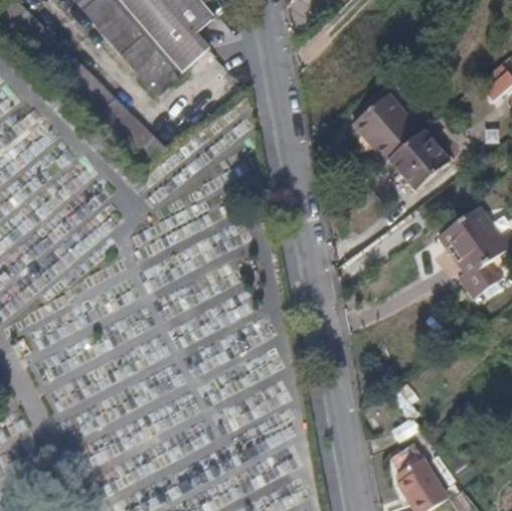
[(81,63),(26,7),(18,0),(0,0),(0,23),(9,31),(30,52),(77,101),(119,143),(141,165),(146,159),(154,151),(161,144),(130,112),(81,63)]
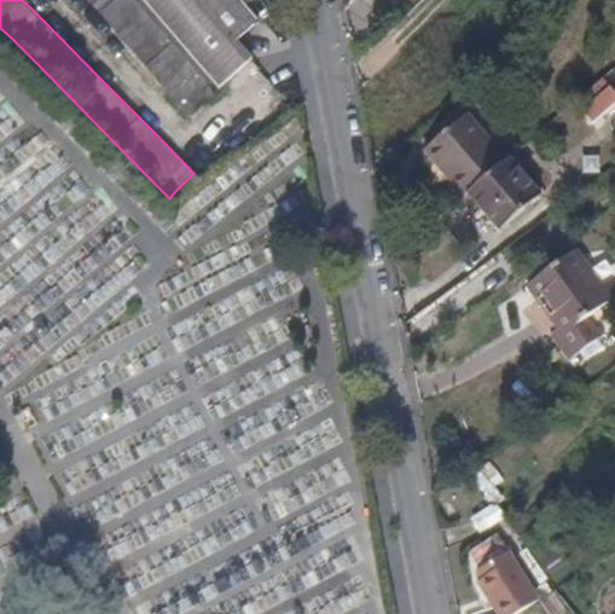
[(91,0),(97,7),(129,45),(169,90),(189,110),(212,91),(198,74),(166,39),(132,0),(91,0)]
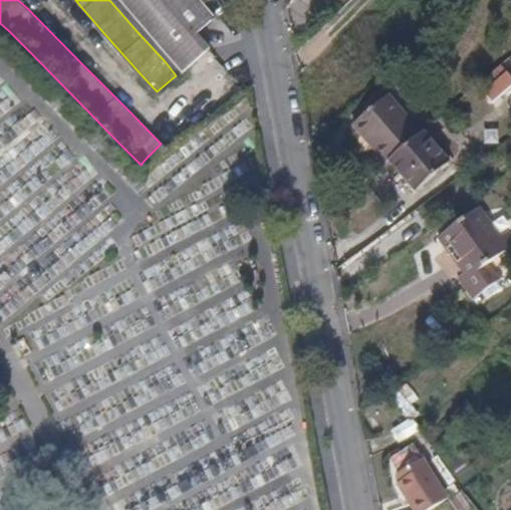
[(116,0),(124,9),(139,26),(163,52),(179,70),(189,61),(197,52),(187,41),(166,18),(149,0),(116,0)]
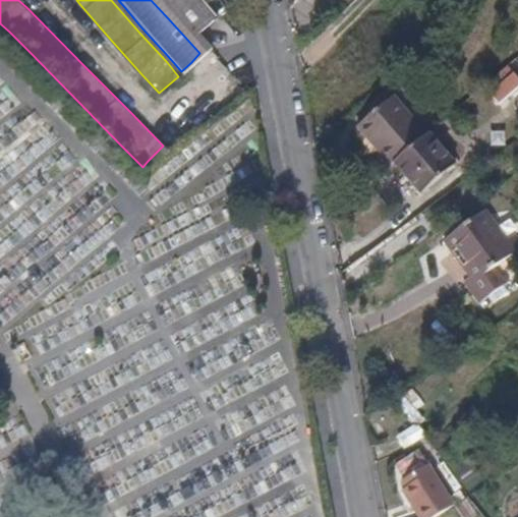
[(151,0),(168,18),(189,42),(199,53),(208,46),(193,33),(198,27),(216,12),(204,0),(151,0)]
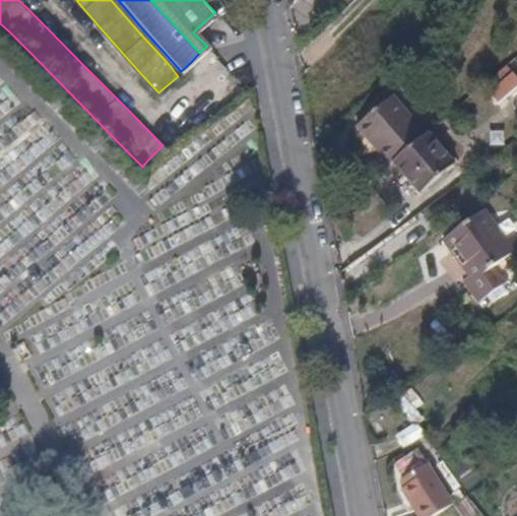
[(212,42),(198,27),(193,33),(207,46),(212,42)]
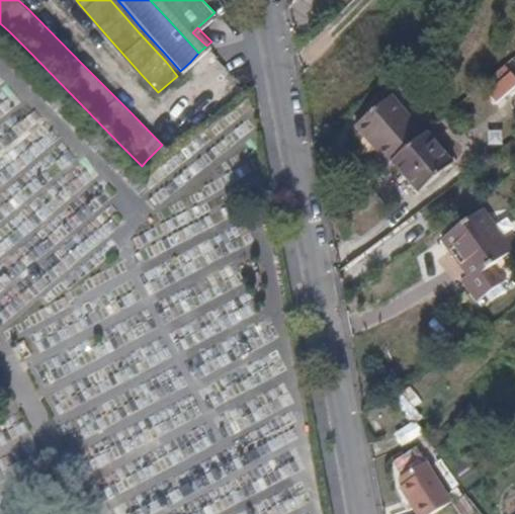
[(473,84),(490,103),(514,81),(514,78),(500,61),(473,84)]
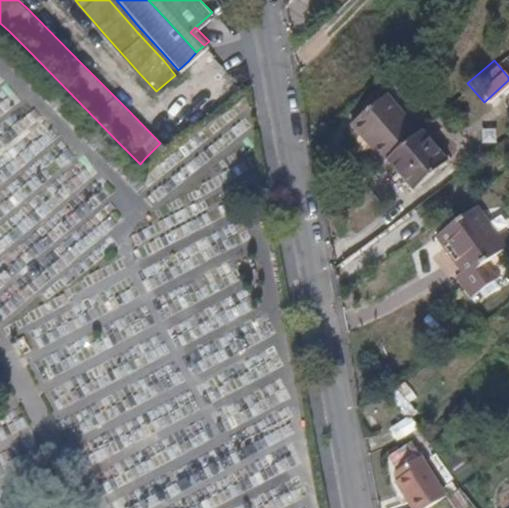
[(415,131),(382,93),(368,105),(356,116),(348,123),(381,161),(385,158),(394,150),(406,139),(415,131)]
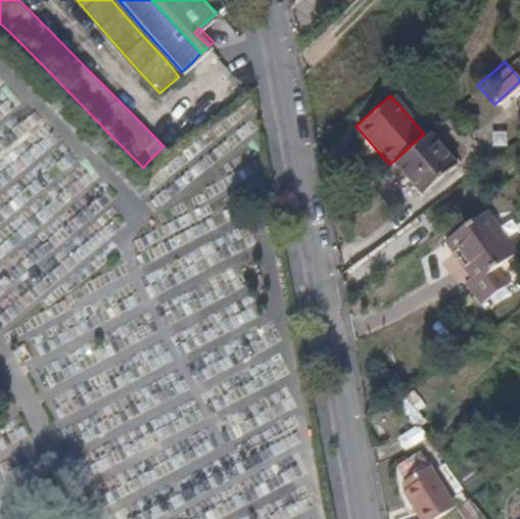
[(444,154),(426,133),(424,134),(415,142),(403,153),(393,161),(396,166),(421,193),(423,192),(428,187),(432,183),(437,179),(454,164),(444,154)]
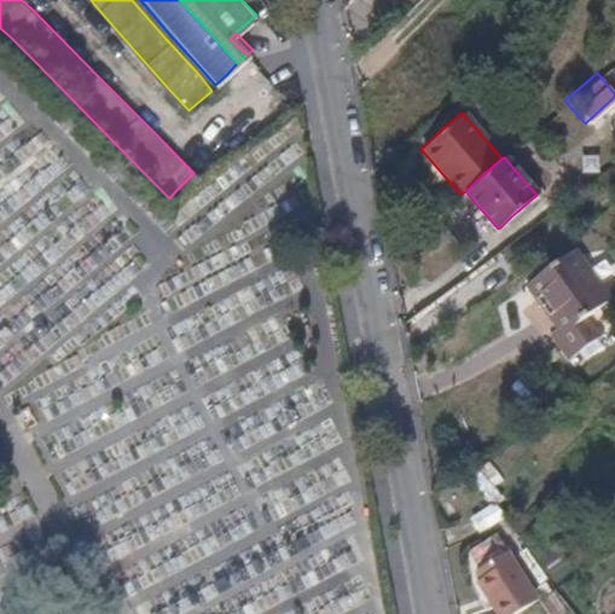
[(614,294),(614,273),(608,278),(582,247),(557,265),(535,279),(544,291),(550,288),(573,319),(567,325),(582,346),(603,331),(590,313),(614,294)]
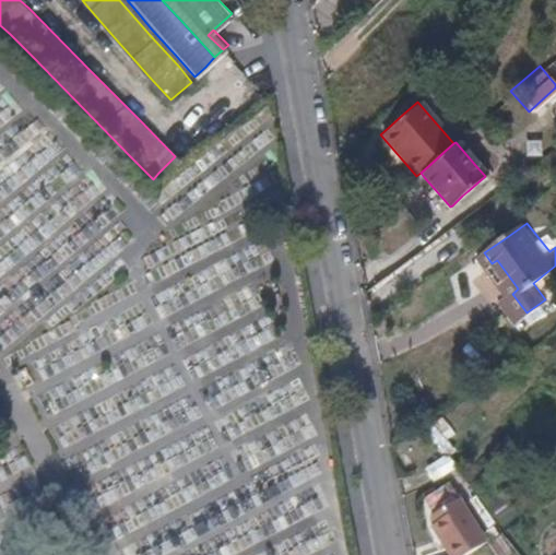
[(456,432),(441,441),(454,459),(468,449),(456,432)]
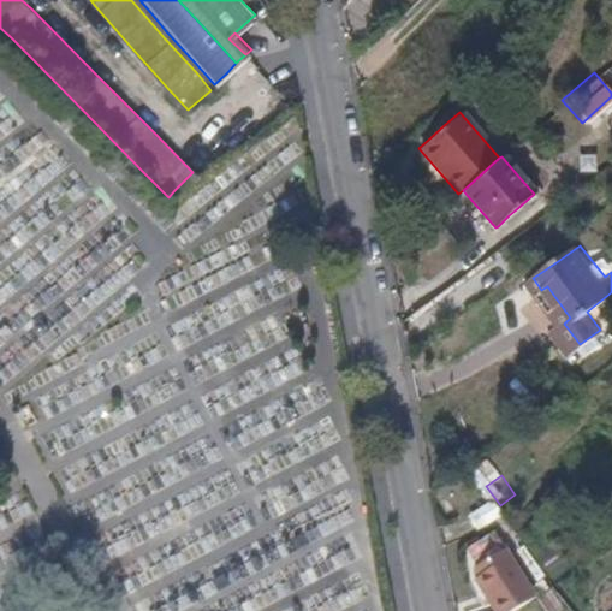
[(463,508),(470,526),(495,515),(488,498),(463,508)]
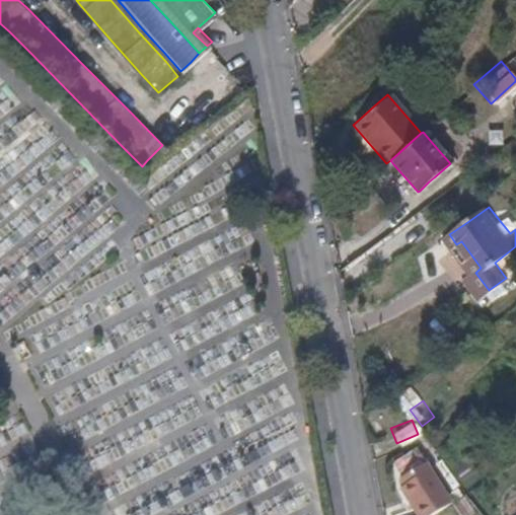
[(430,514),(448,503),(424,465),(399,480),(410,501),(416,514),(430,514)]
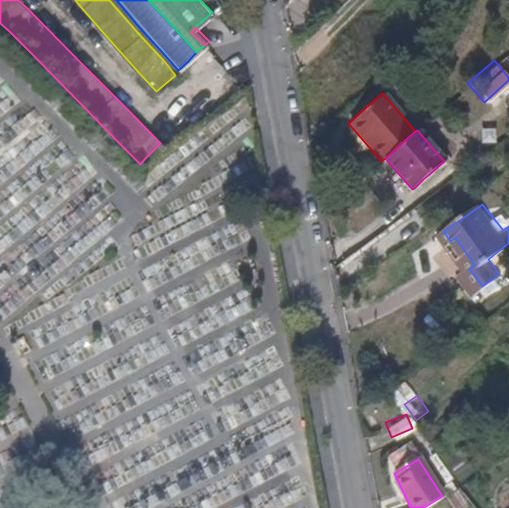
[(410,507),(404,494),(394,473),(391,474),(394,479),(394,482),(391,485),(403,507),(410,507)]
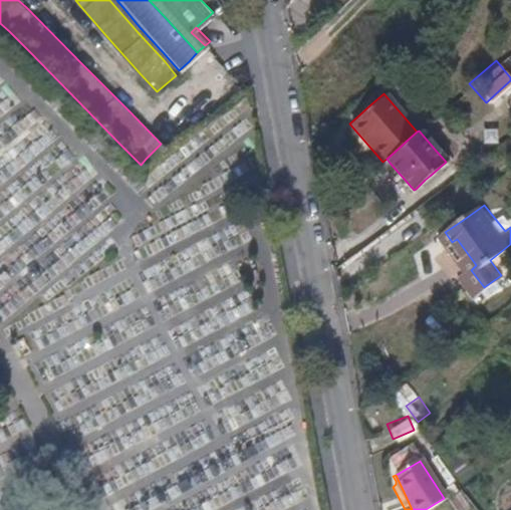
All buildings are outlined.
